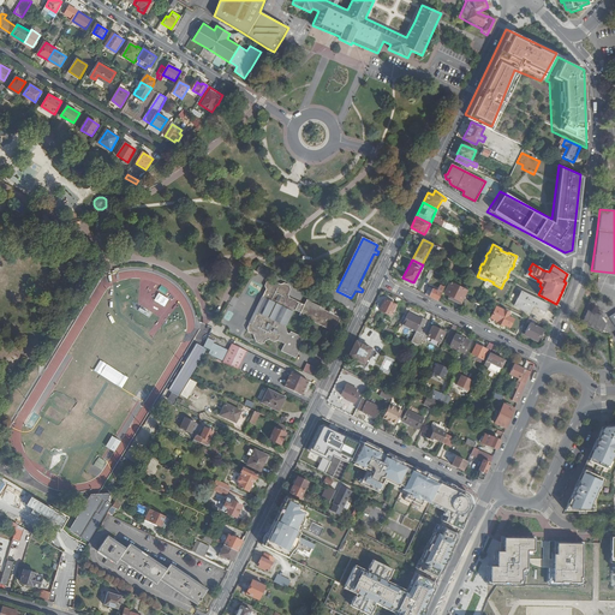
[(454,275),(453,279),(466,286),(467,284),(463,280),(463,279),(454,275)]
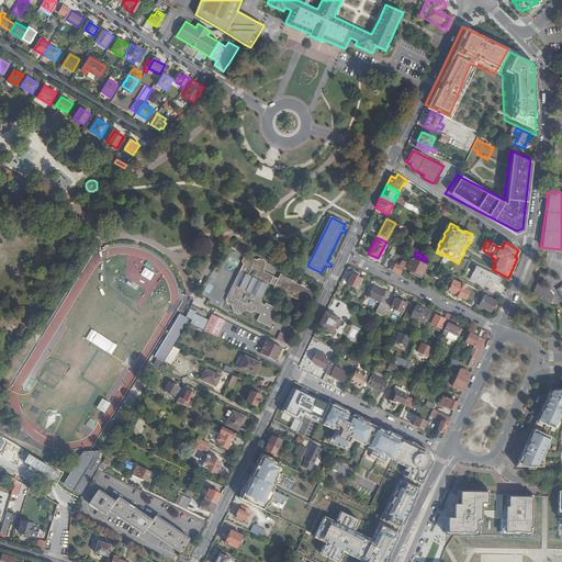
[(243,257),(261,267),(262,265),(261,261),(257,259),(254,260),(245,256),(243,257)]
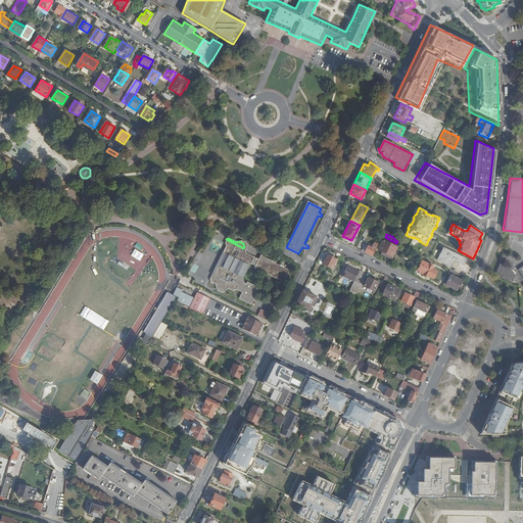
[(242,250),(243,248),(226,239),(225,239),(224,242),(225,245),(221,251),(227,254),(223,264),(225,265),(243,274),(247,266),(246,264),(248,263),(252,266),(252,267),(279,281),(281,276),(282,276),(285,270),(281,267),(281,266),(278,264),(277,266),(273,263),(258,254),(255,259),(243,252),(242,250)]
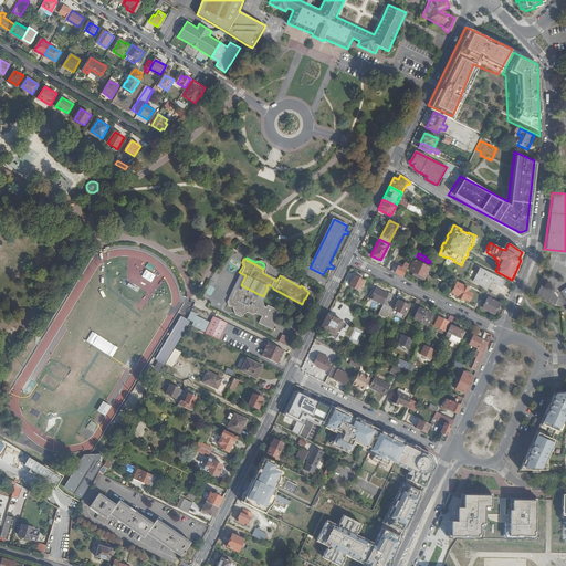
[(413,274),(423,280),(430,268),(415,260),(409,270),(413,272),(413,274)]
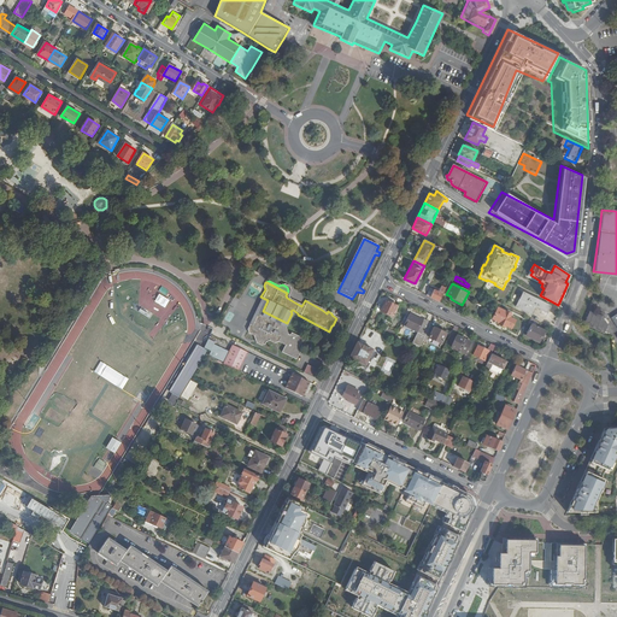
[(423,294),(427,295),(439,301),(442,294),(427,286),(423,294)]
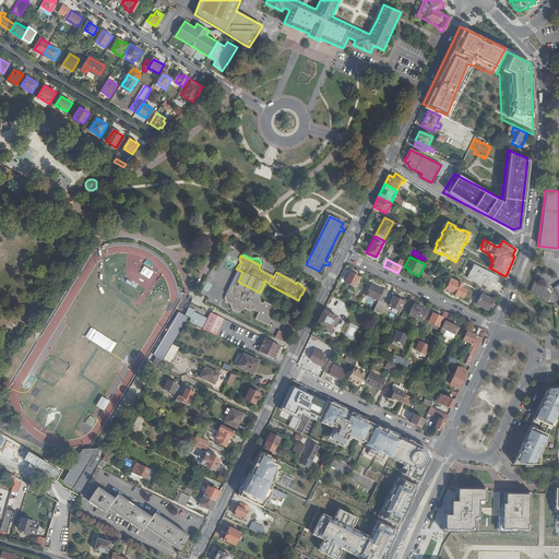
[(467,277),(483,285),(486,278),(496,283),(499,277),(474,264),(467,277)]
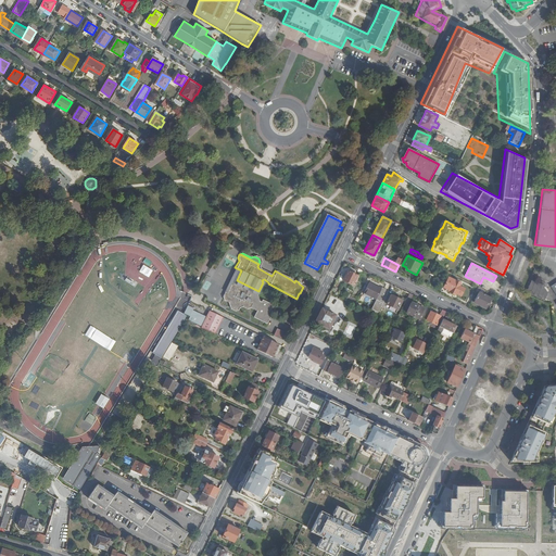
[(241,270),(235,267),(224,291),(226,291),(230,281),(237,285),(239,281),(237,280),(241,270)]
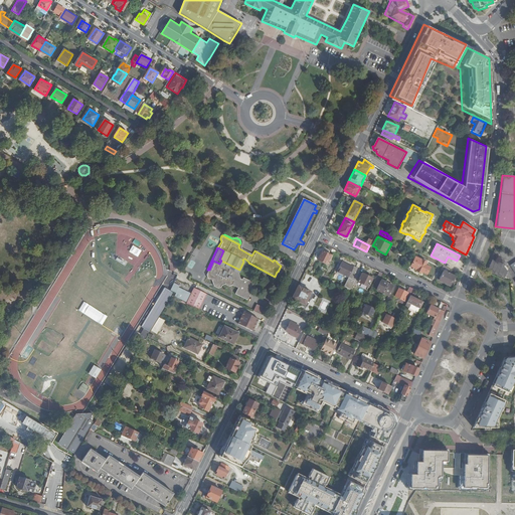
[(333,256),(323,250),(319,260),(328,264),(330,260),(331,261),(333,256)]
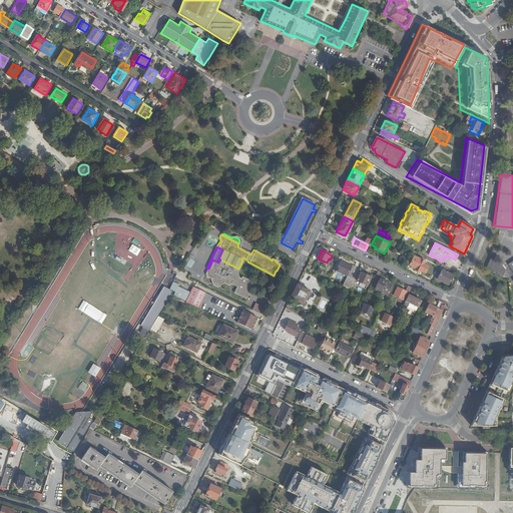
[(420,272),(425,261),(414,255),(409,266),(414,268),(414,269),(420,272)]
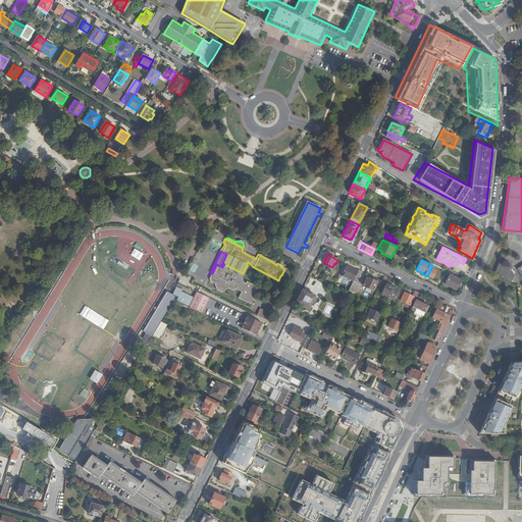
[(512,281),(516,270),(499,263),(494,274),(512,281)]
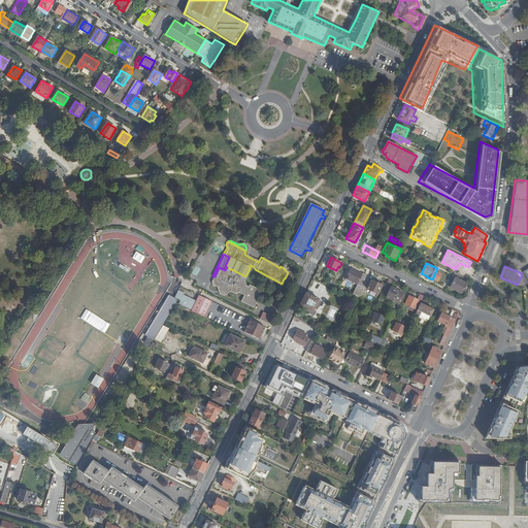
[(243,278),(245,276),(227,267),(225,270),(219,267),(215,276),(212,276),(209,282),(210,285),(215,287),(217,291),(227,296),(230,296),(232,294),(233,293),(237,295),(240,295),(246,298),(243,303),(256,310),(265,294),(252,287),(251,289),(243,285),(242,278),(243,278)]
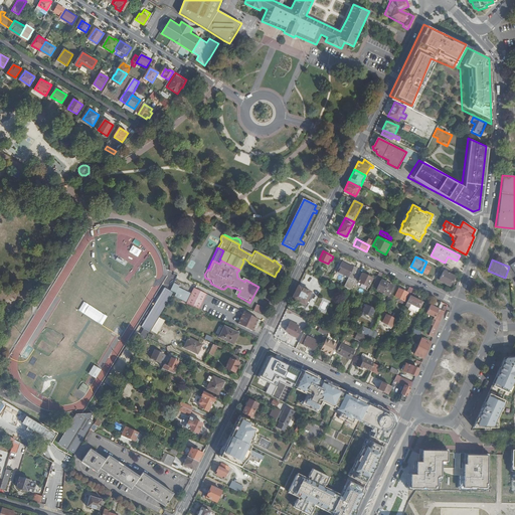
[(359,272),(360,270),(354,267),(353,268),(342,262),(337,272),(348,277),(348,278),(354,281),(355,281),(359,272)]
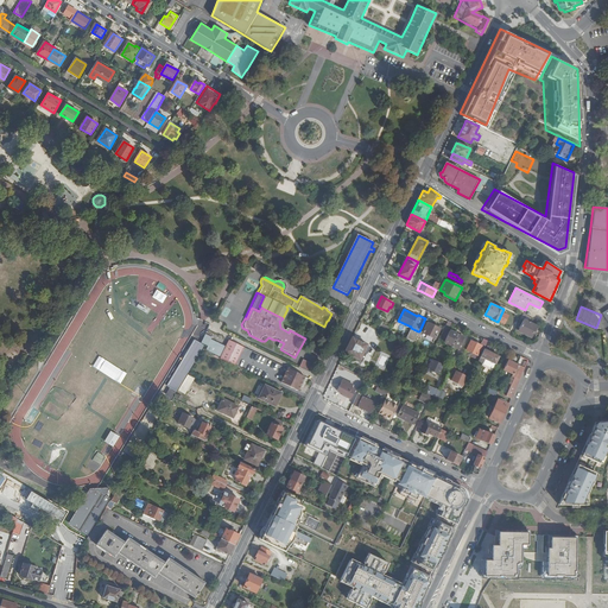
[(531,337),(537,325),(524,320),(518,330),(531,337)]
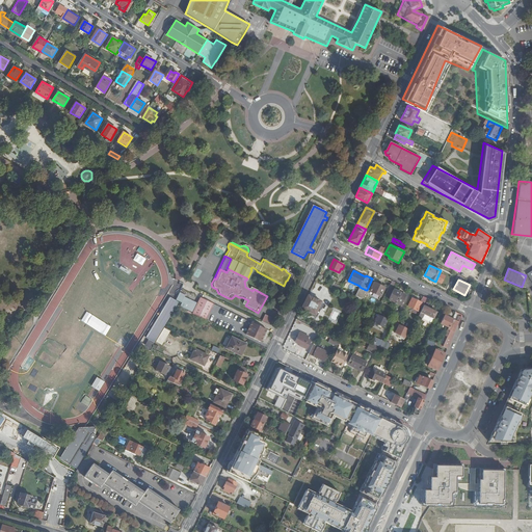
[(384,288),(371,281),(367,290),(380,296),(384,288)]
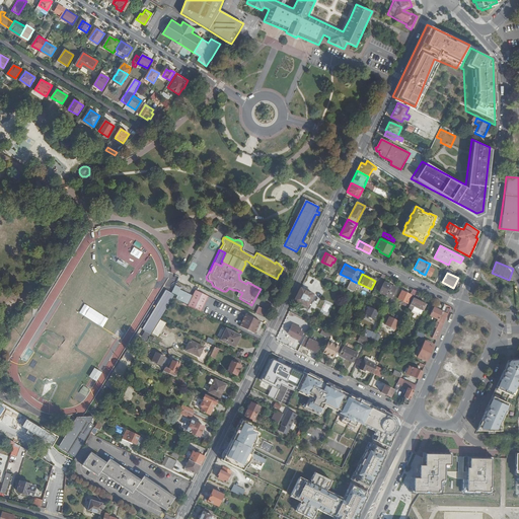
[(392,298),(396,289),(385,283),(380,292),(392,298)]
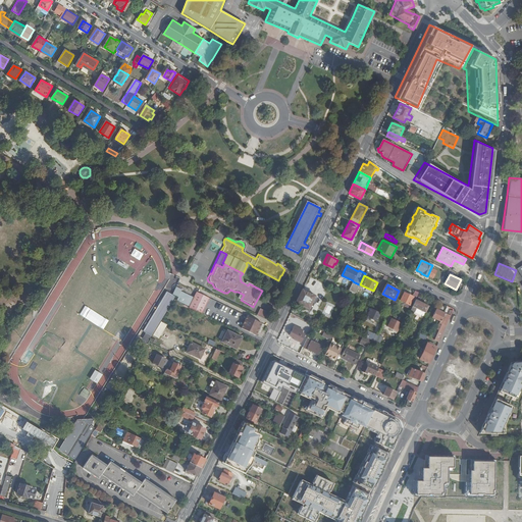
[(176,301),(189,306),(194,297),(181,292),(183,290),(176,286),(172,294),(175,296),(178,297),(176,301)]
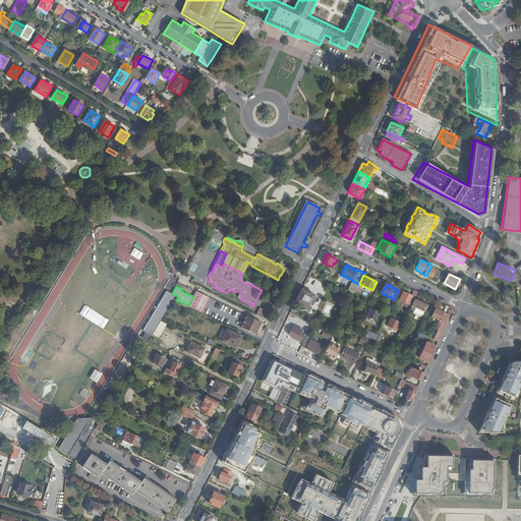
[(316,296),(302,288),(296,301),(308,307),(313,299),(314,300),(316,296)]
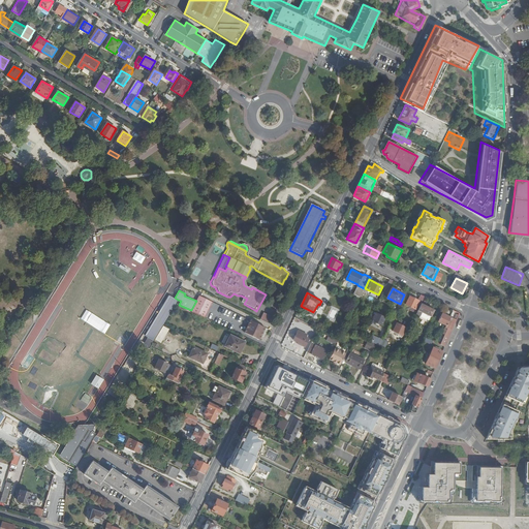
[(425,297),(421,294),(417,301),(410,297),(406,305),(414,309),(415,308),(418,310),(422,304),(425,297)]
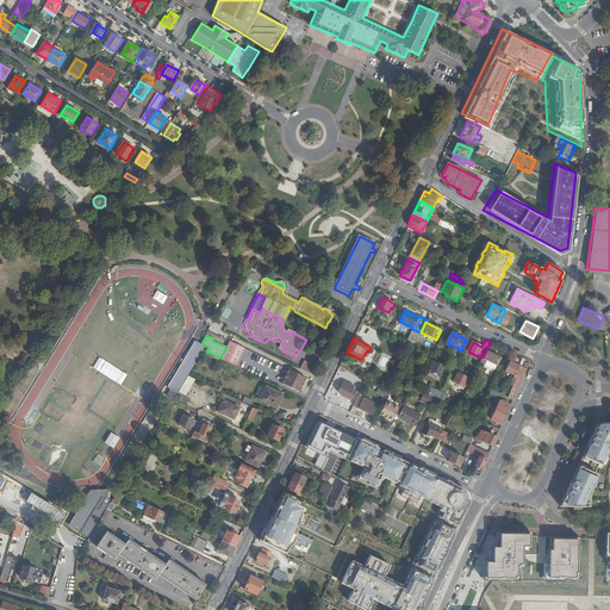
[(221,360),(235,366),(240,358),(244,348),(230,341),(221,360)]
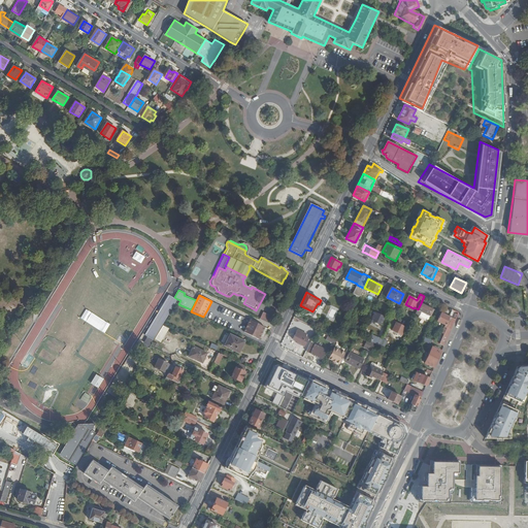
[(155,339),(178,300),(170,296),(146,334),(155,339)]
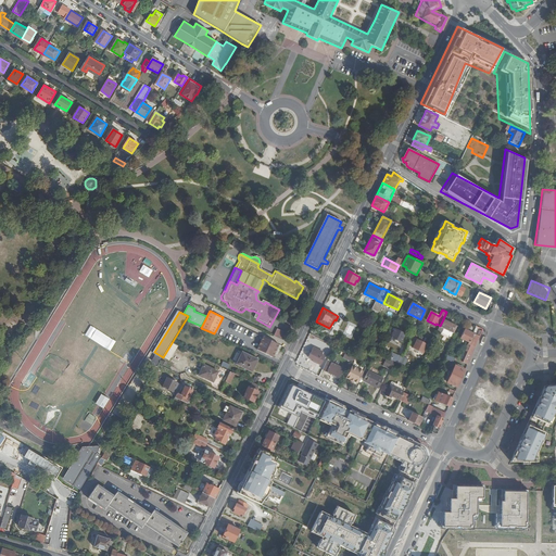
[(443,319),(440,326),(438,329),(442,332),(444,329),(453,333),(457,326),(443,319)]
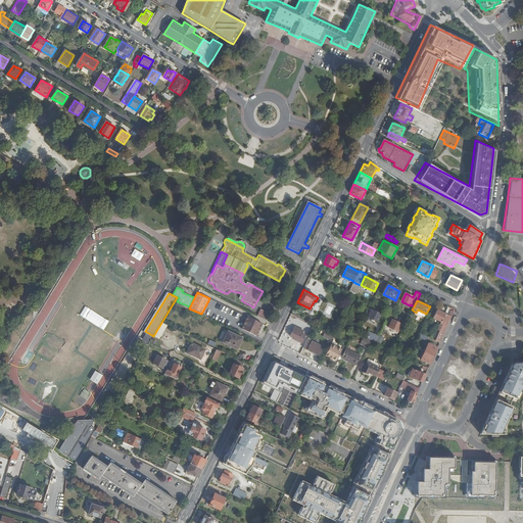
[(257,316),(268,322),(272,315),(260,308),(257,316)]
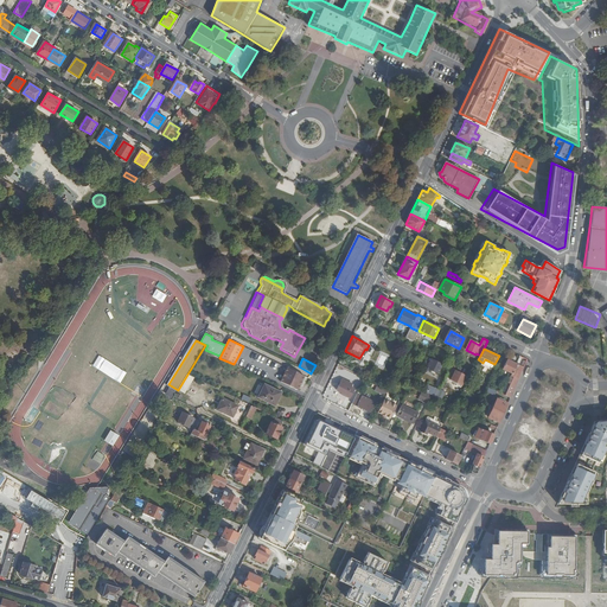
[(443,364),(433,359),(428,369),(438,374),(443,364)]
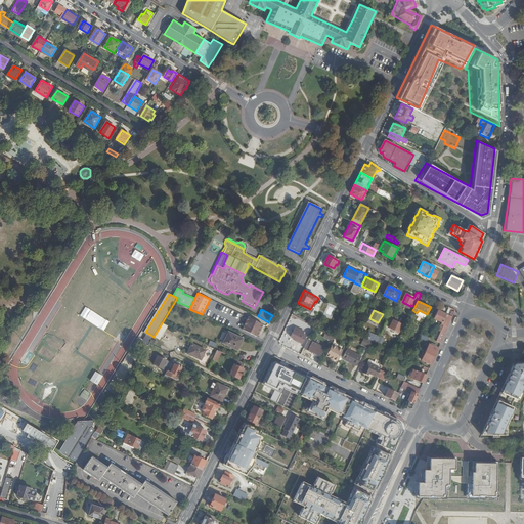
[(443,321),(446,314),(438,310),(434,318),(440,321),(443,321)]
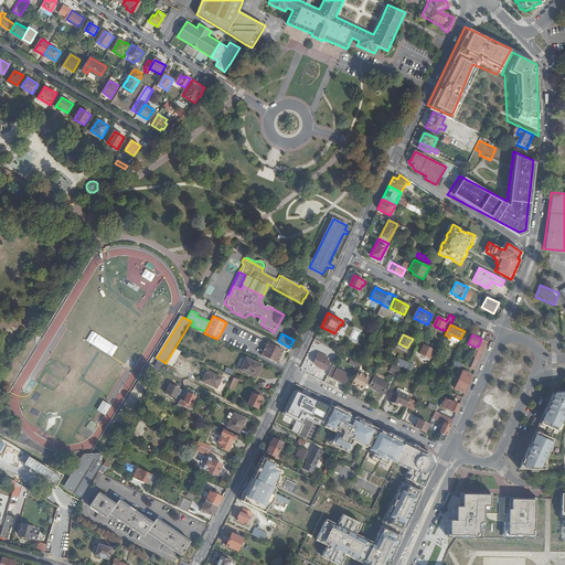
[(488,342),(481,339),(478,347),(475,354),(477,356),(471,368),(476,371),(488,342)]
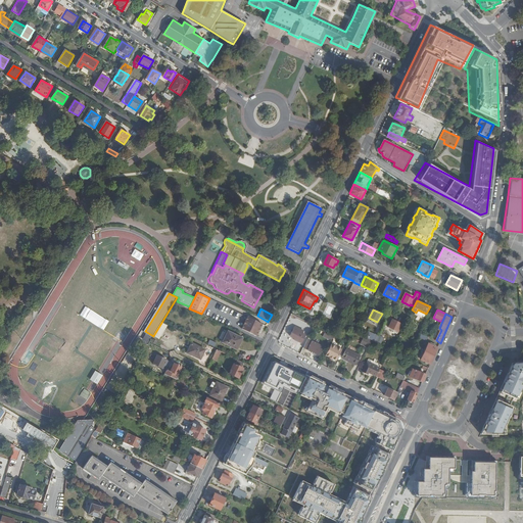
[(256,336),(263,324),(248,317),(242,329),(256,336)]
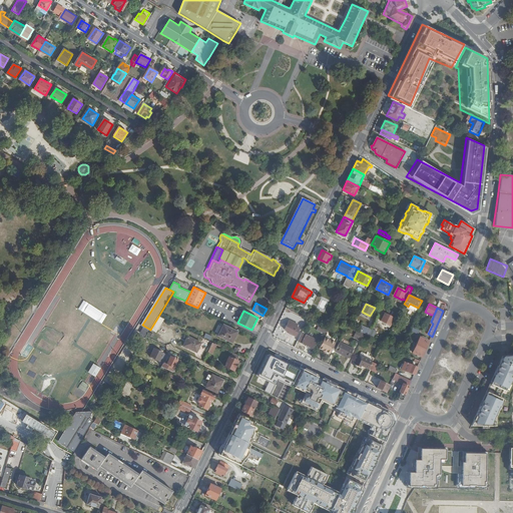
[(394,318),(385,314),(381,322),(390,326),(394,318)]
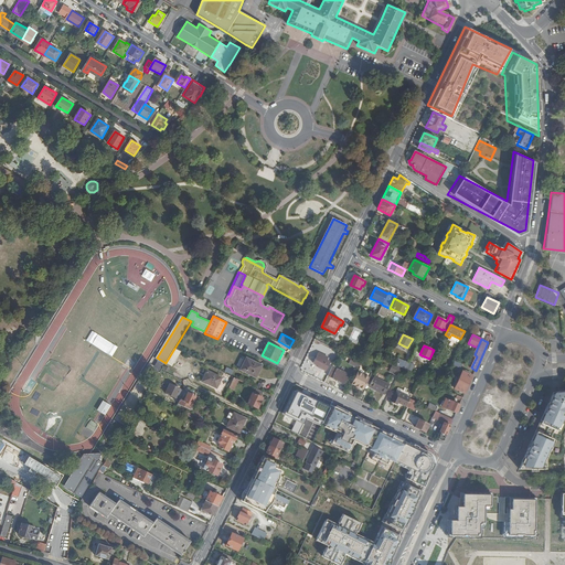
[(329,359),(319,353),(313,363),(319,365),(318,366),(327,371),(331,363),(328,361),(329,359)]
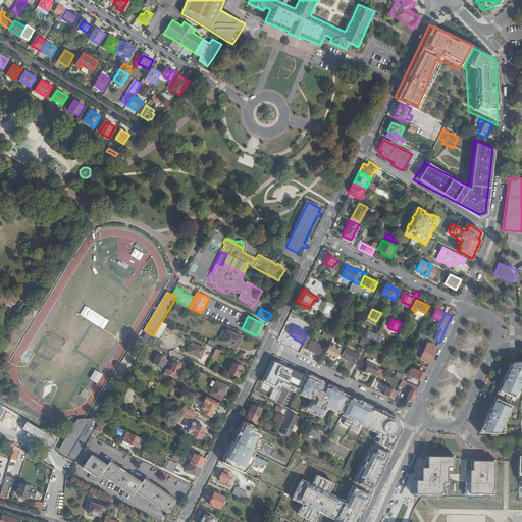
[(237,350),(242,337),(227,330),(222,343),(237,350)]
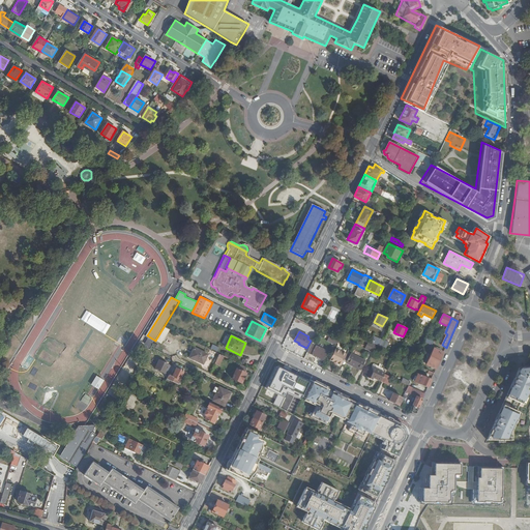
[(330,335),(327,341),(336,346),(339,340),(330,335)]
